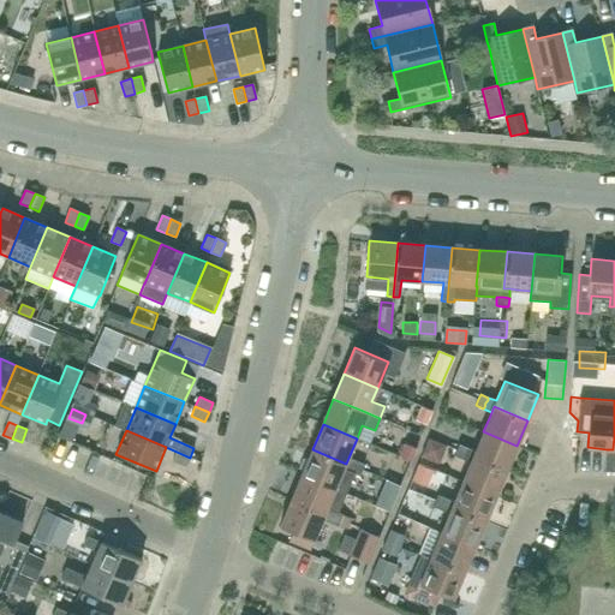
[(465,453),(463,459),(471,463),(473,457),(507,471),(517,446),(483,431),(476,451),(467,448),(465,453)]
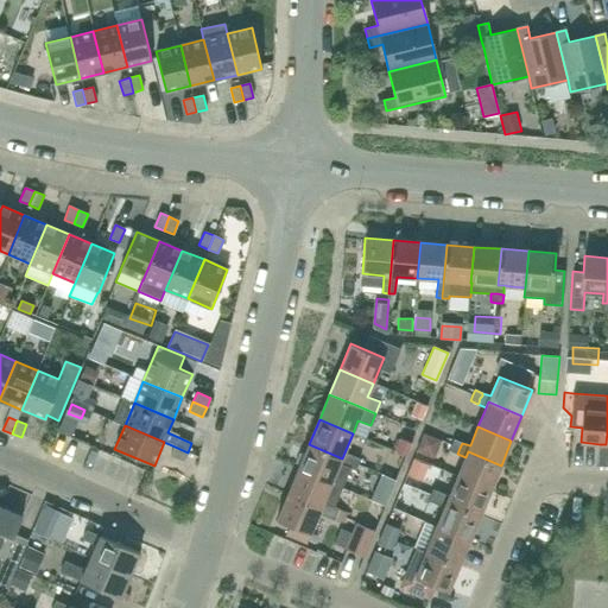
[(442,437),(424,430),(418,449),(435,457),(442,437)]
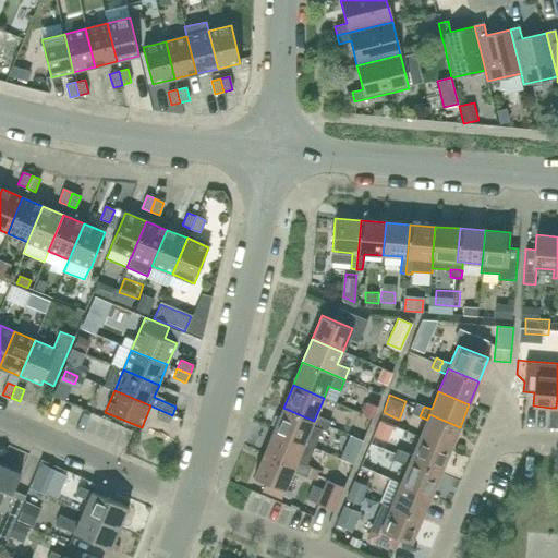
[(414,409),(412,413),(420,416),(422,411),(424,407),(416,403),(414,409)]
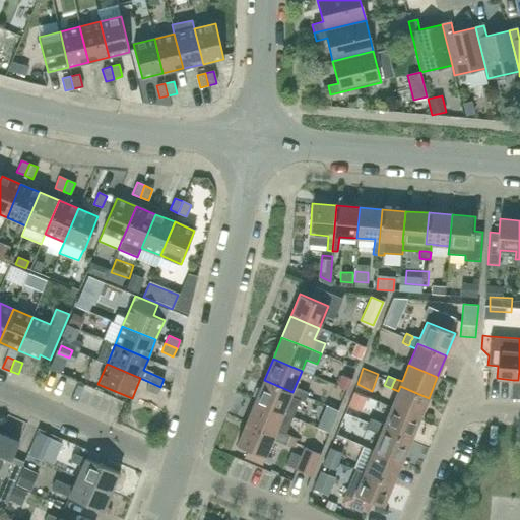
[(264,380),(255,401),(283,413),(290,397),(298,399),(300,395),(302,390),(295,387),(293,392),(264,380)]
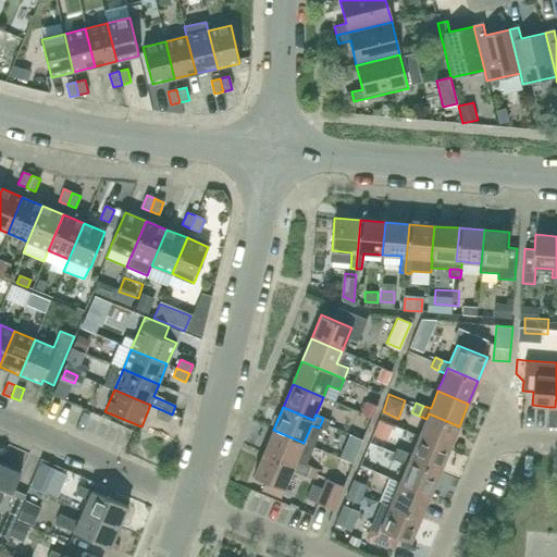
[(169,423),(172,415),(160,409),(156,418),(169,423)]
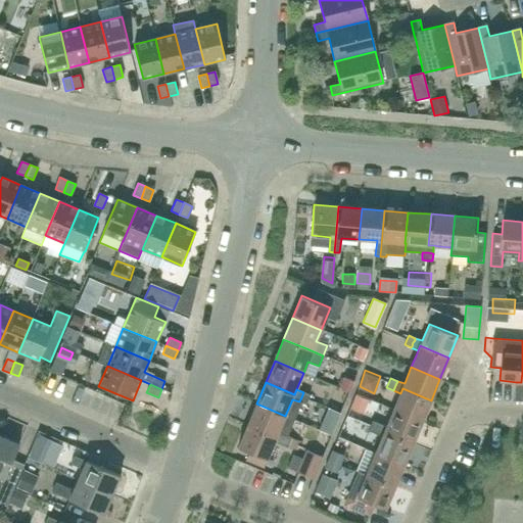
[(398,396),(393,410),(422,422),(431,400),(402,388),(400,393),(398,396)]
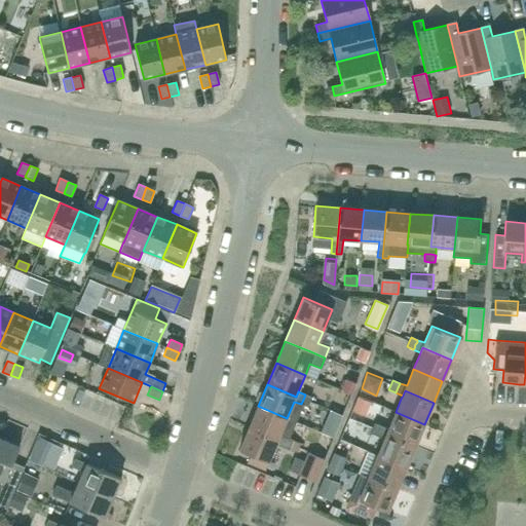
[(525,403),(525,393),(518,393),(517,403),(525,403)]
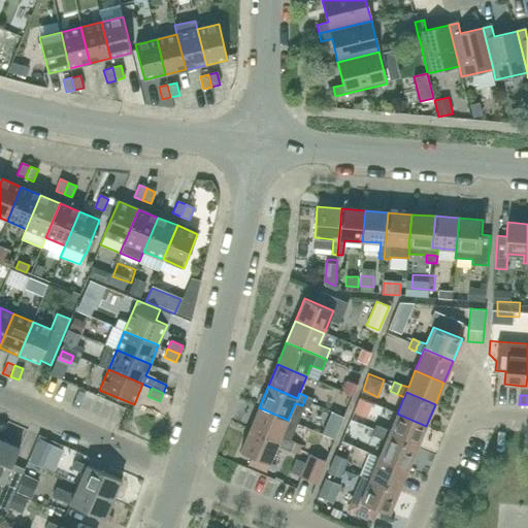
[(304,401),(302,405),(308,408),(310,403),(312,399),(306,396),(304,401)]
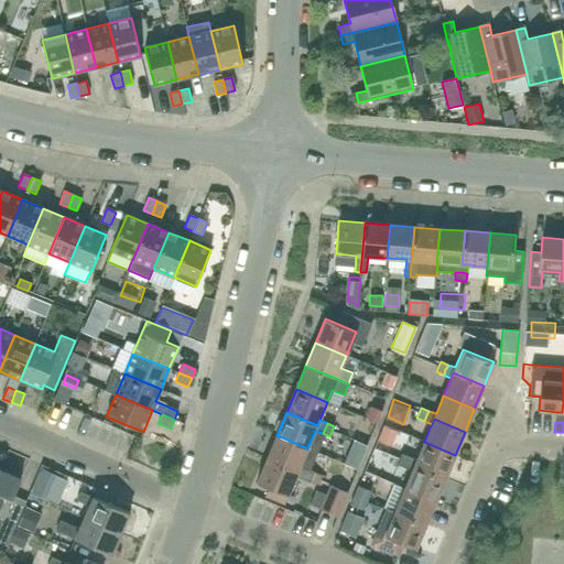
[(399,427),(384,423),(380,437),(393,443),(399,427)]
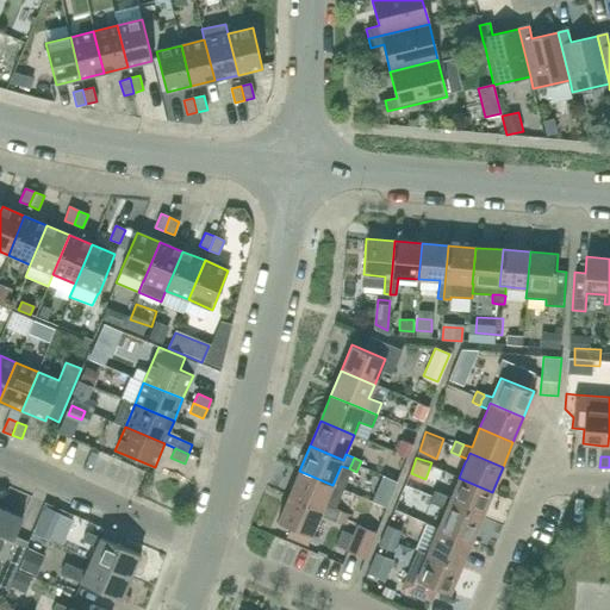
[(299,471),(288,496),(322,510),(324,504),(327,499),(332,485),(299,471)]
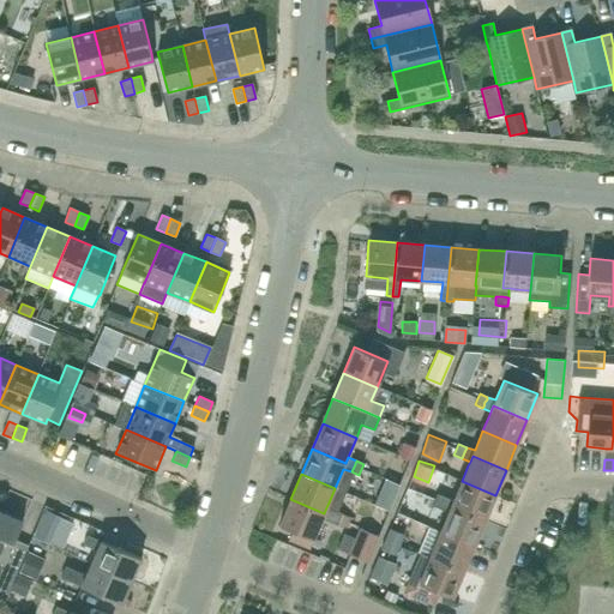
[(443,504),(440,509),(449,512),(451,506),(485,521),(495,495),(462,481),(456,494),(453,501),(445,498),(443,504)]
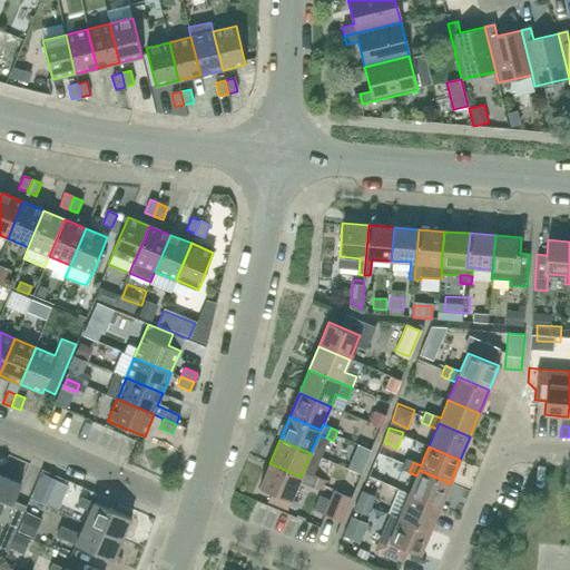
[(403,464),(401,470),(409,472),(411,468),(413,462),(405,459),(403,464)]
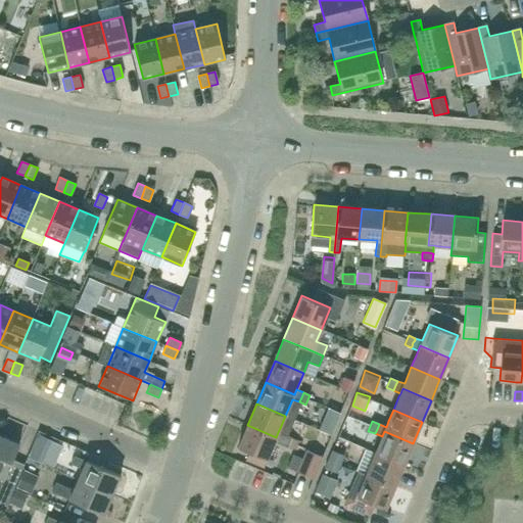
[(247,425),(238,447),(249,452),(246,460),(264,467),(274,442),(281,444),(283,440),(284,437),(285,435),(278,432),(276,437),(247,425)]
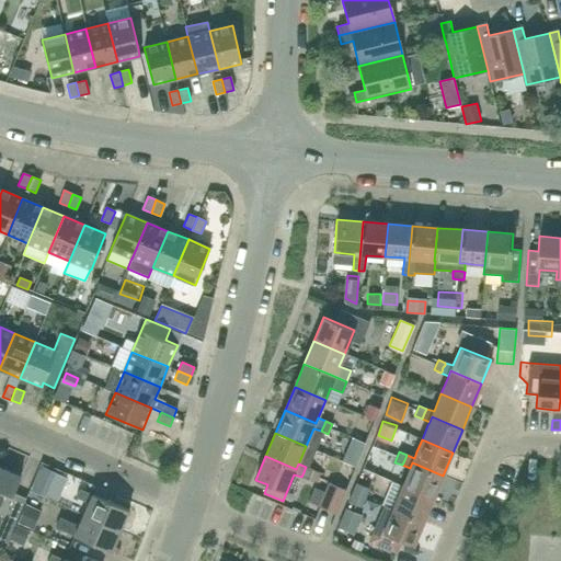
[(375,473),(380,461),(368,456),(363,468),(375,473)]
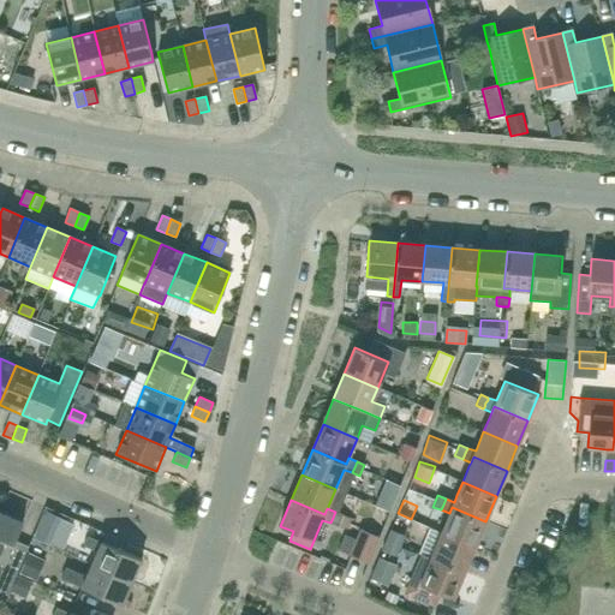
[(447,519),(441,532),(475,547),(485,521),(452,507),(449,513),(447,519)]
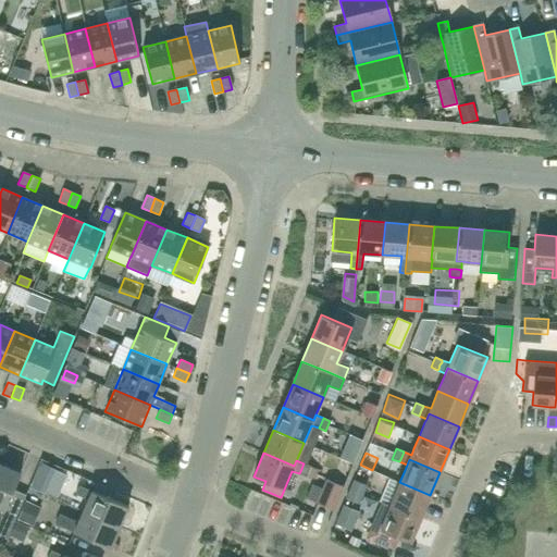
[(10,497),(21,473),(0,463),(0,544),(3,546),(14,520),(22,503),(10,497)]
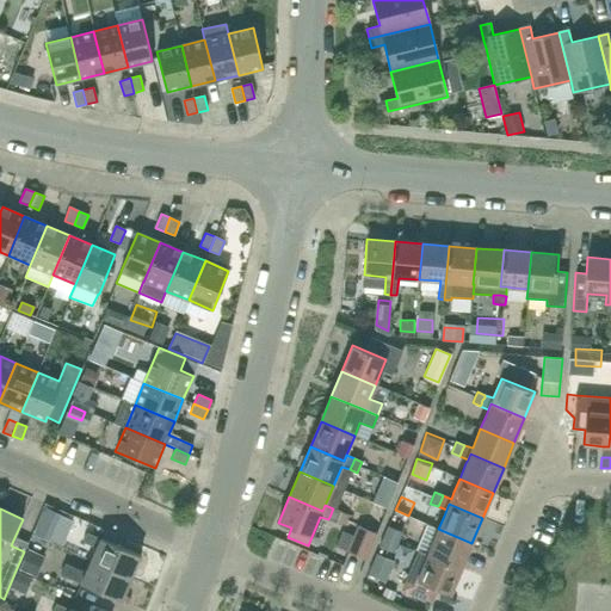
[(331,514),(328,519),(337,523),(339,518),(341,512),(333,508),(332,511),(331,514)]
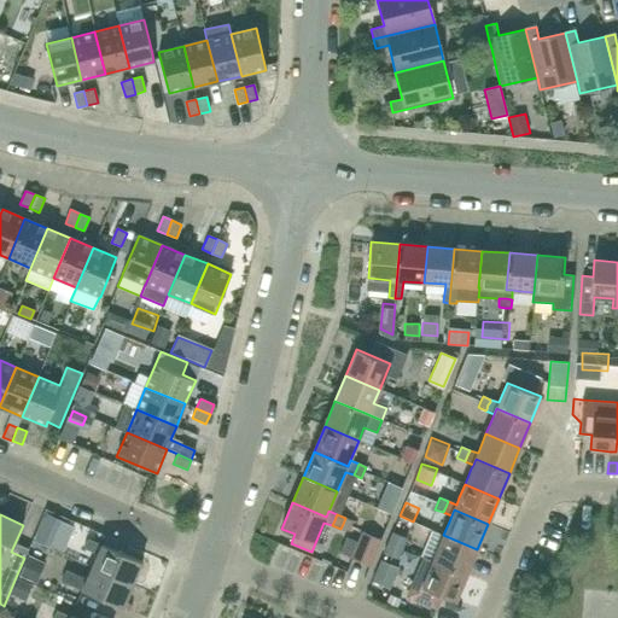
[(42,522),(34,541),(51,548),(59,529),(42,522)]
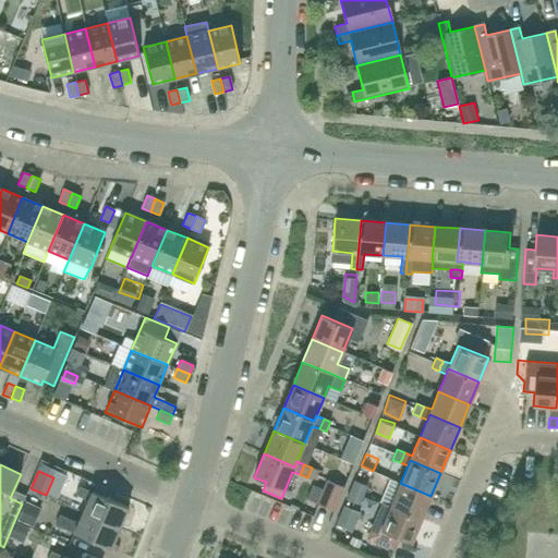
[(334,511),(344,487),(328,481),(317,505),(334,511)]
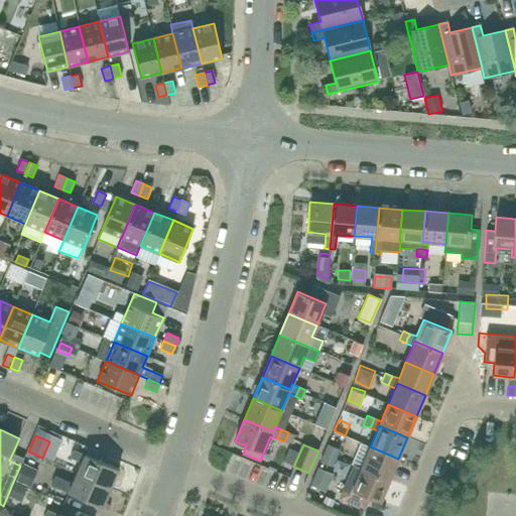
[(336,458),(339,448),(328,444),(324,453),(336,458)]
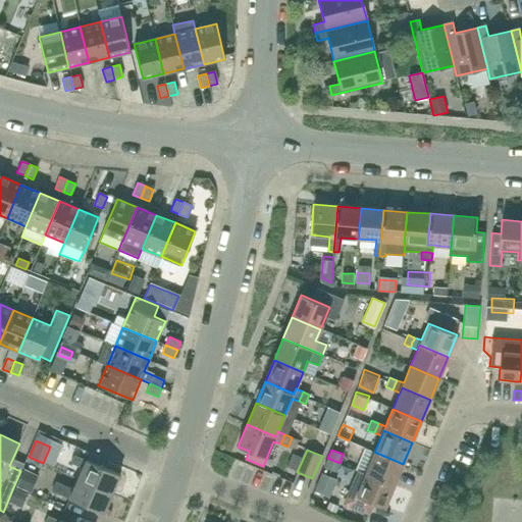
[(360,466),(358,471),(394,485),(403,464),(374,452),(367,469),(360,466)]
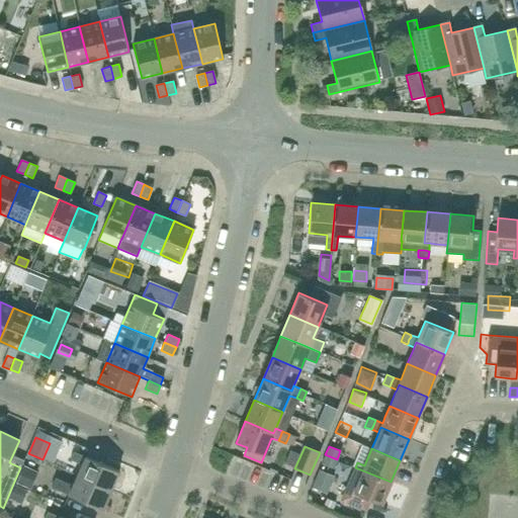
[(88,457),(85,456),(74,451),(70,459),(82,464),(77,476),(111,491),(119,471),(88,457)]
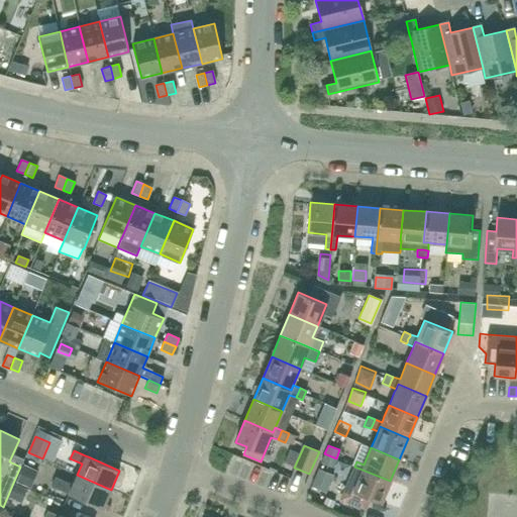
[(332,468),(334,461),(336,458),(324,453),(321,461),(332,468)]
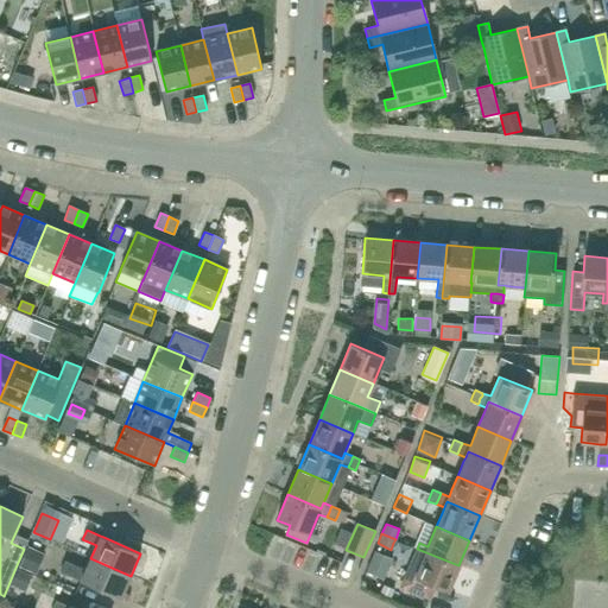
[(448,591),(458,565),(417,549),(400,587),(429,599),(435,586),(448,591)]
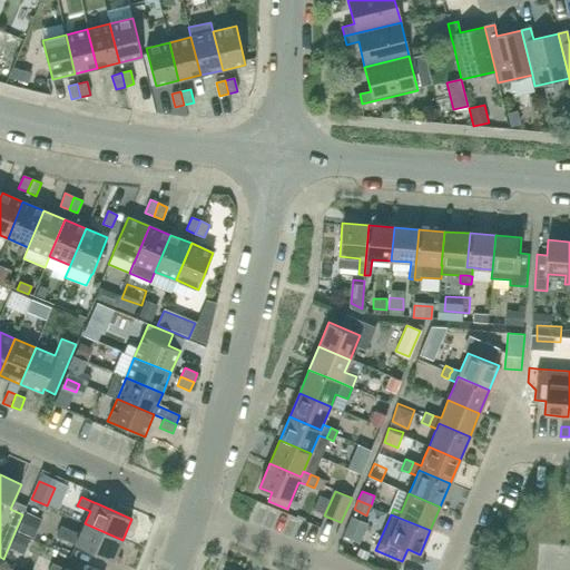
[(359,543),(367,523),(351,517),(343,537),(359,543)]
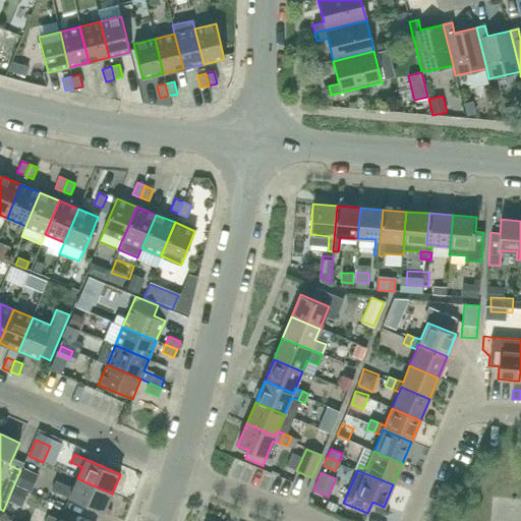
[(103,513),(112,494),(77,478),(73,488),(61,483),(57,493),(103,513)]
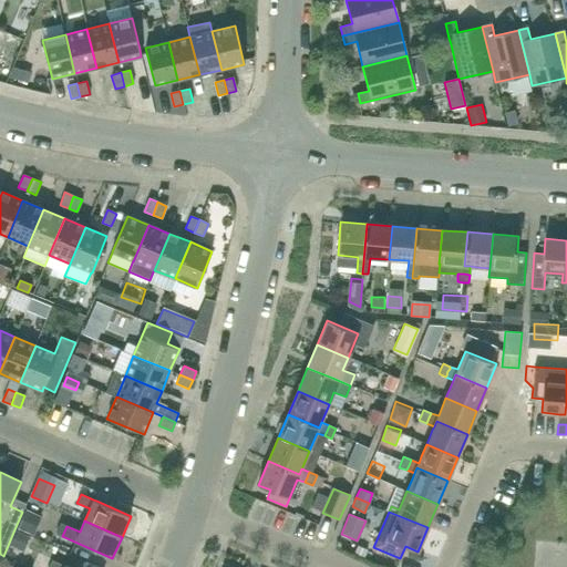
[(9,543),(23,548),(29,535),(14,529),(9,543)]
